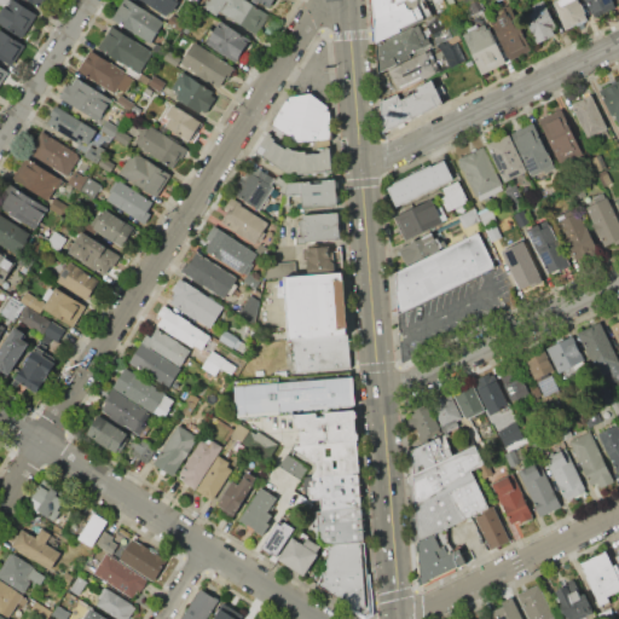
[(0,22),(0,12),(7,0),(13,0),(36,15),(22,36),(0,22)]
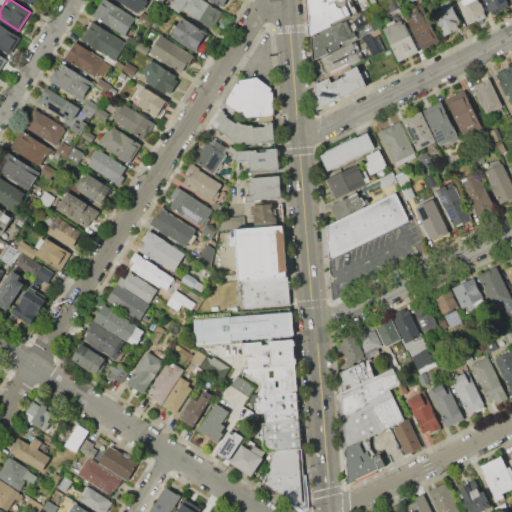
[(36,0),(20,0),(32,8),(36,0)]
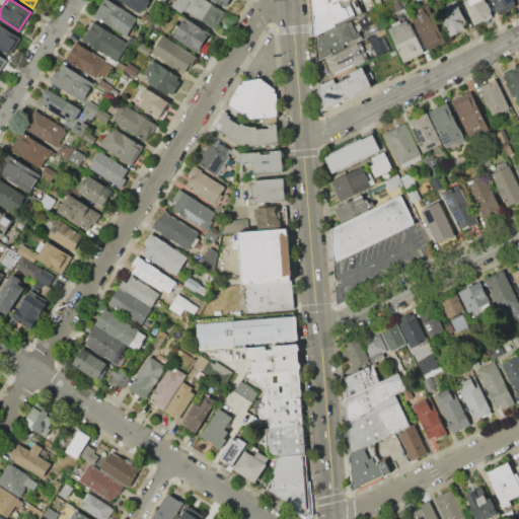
[(102,0),(108,0),(137,17),(126,35),(93,15),(102,0)]
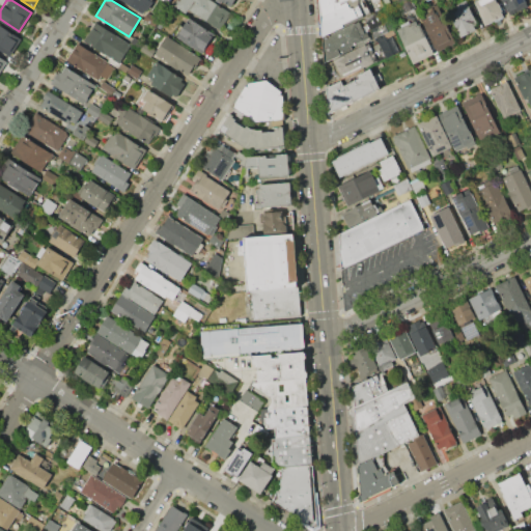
[(122,0),(152,0),(144,14),(122,0)]
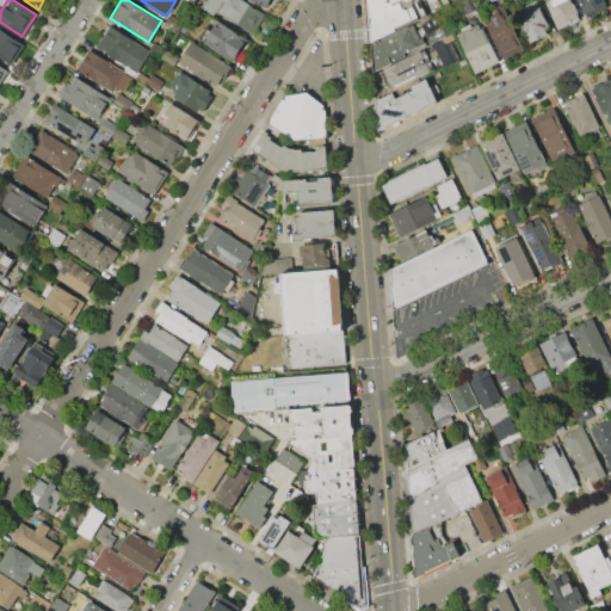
[(245,0),(266,13),(253,35),(217,13),(214,17),(199,7),(202,4),(197,0),(245,0)]
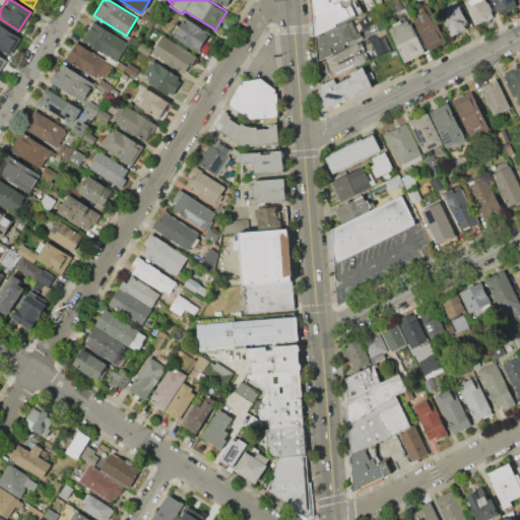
[(313,1),(315,0),(355,0),(362,14),(317,36),(313,1)]
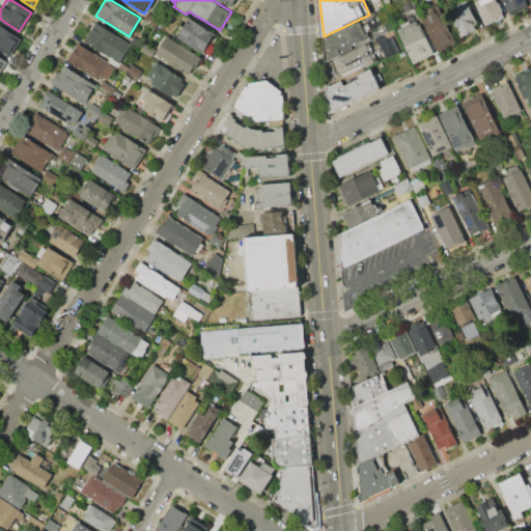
[(466,0),(477,24),(474,26),(476,30),(460,37),(447,8),(466,0)]
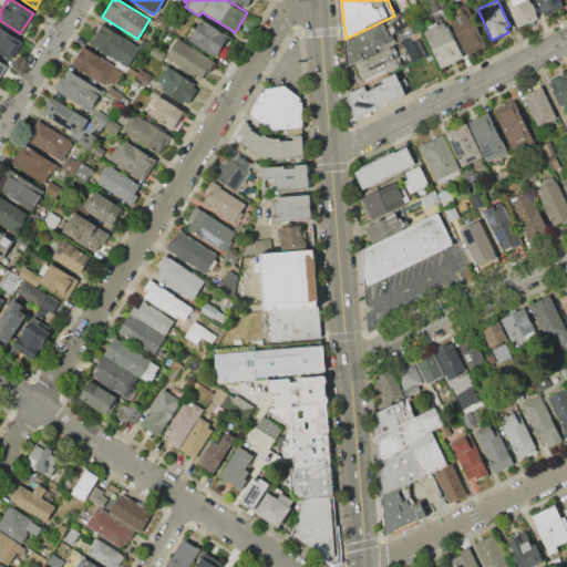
[(504,0),(528,0),(537,18),(517,28),(504,0)]
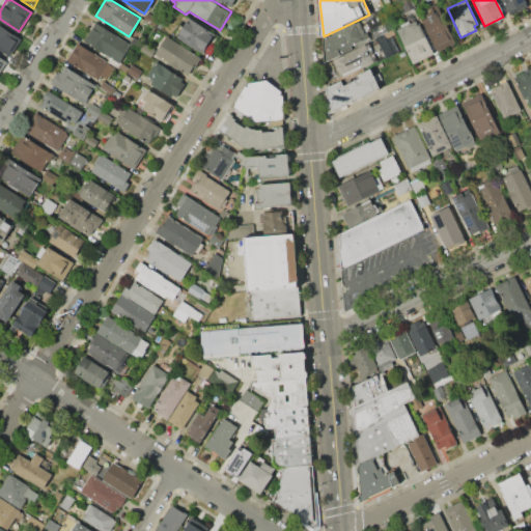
[(525,0),(528,5),(508,14),(502,0),(525,0)]
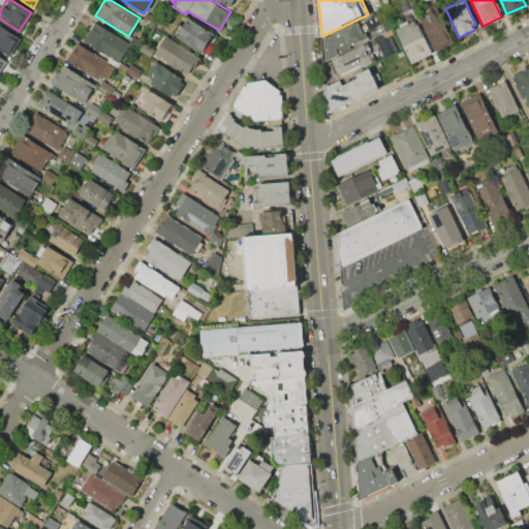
[(363,18),(381,9),(386,21),(382,23),(385,31),(372,37),(363,18)]
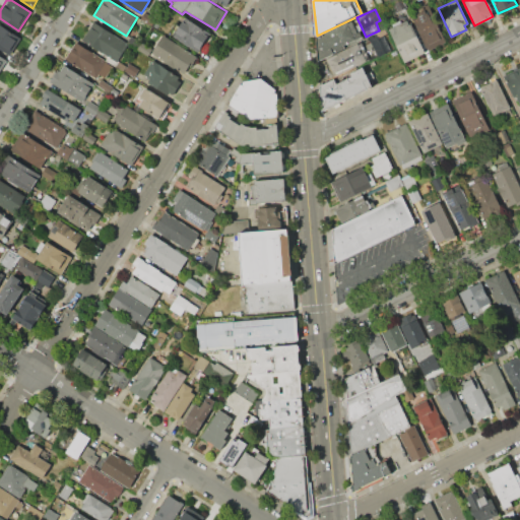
[(428,51),(418,30),(420,29),(413,15),(426,10),(433,24),(437,22),(447,43),(428,51)]
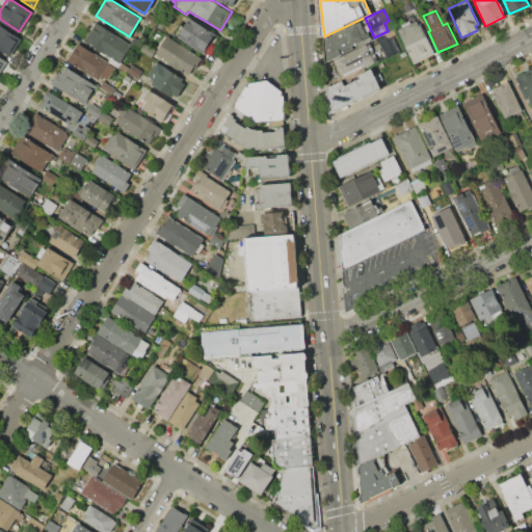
[(189,18),(214,32),(202,53),(177,38),(189,18)]
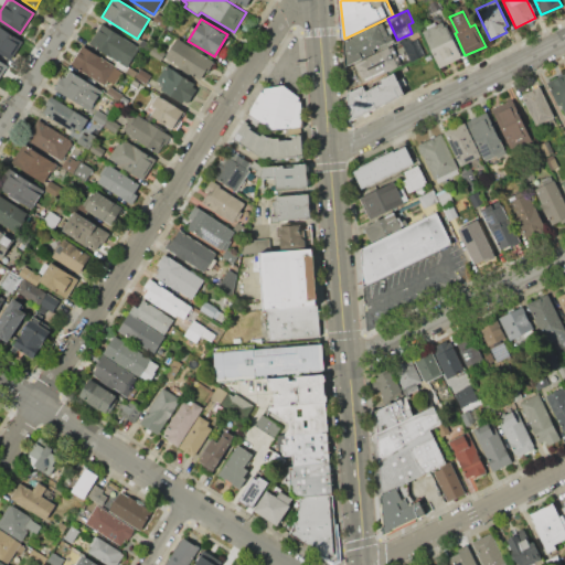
[(422,31),(427,29),(426,27),(435,22),(436,25),(445,21),(461,57),(439,67),(422,31)]
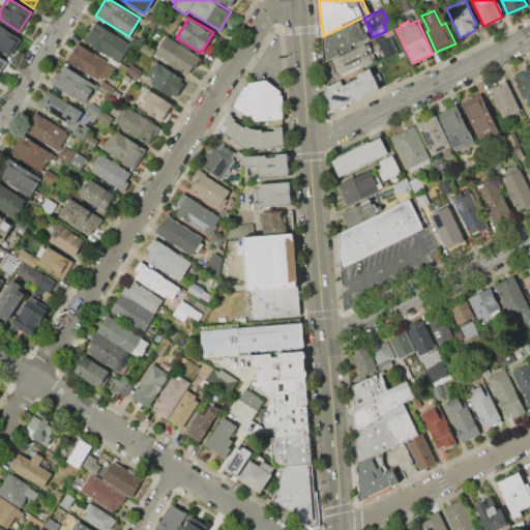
[(323,38),(358,22),(363,34),(365,33),(369,39),(324,61),(323,38)]
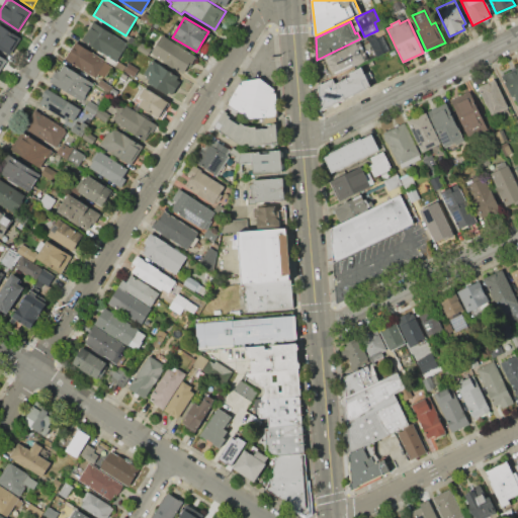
[(93,22),(127,44),(116,60),(82,38),(93,22)]
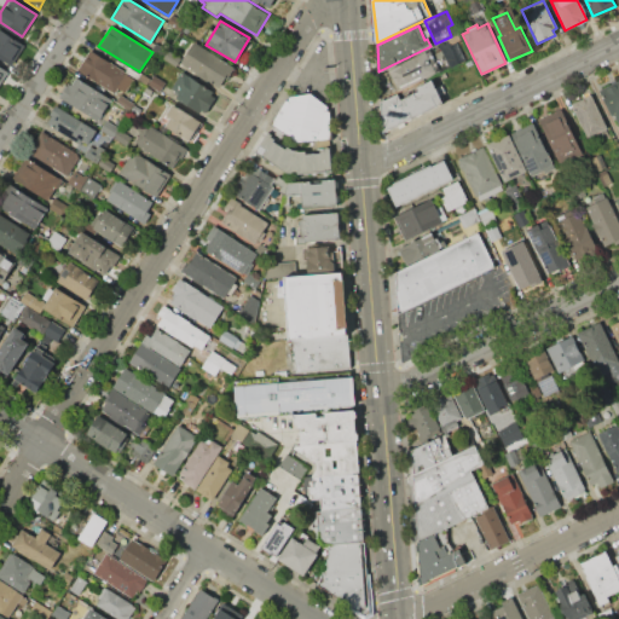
[(0,58),(0,29),(24,45),(11,65),(0,58)]
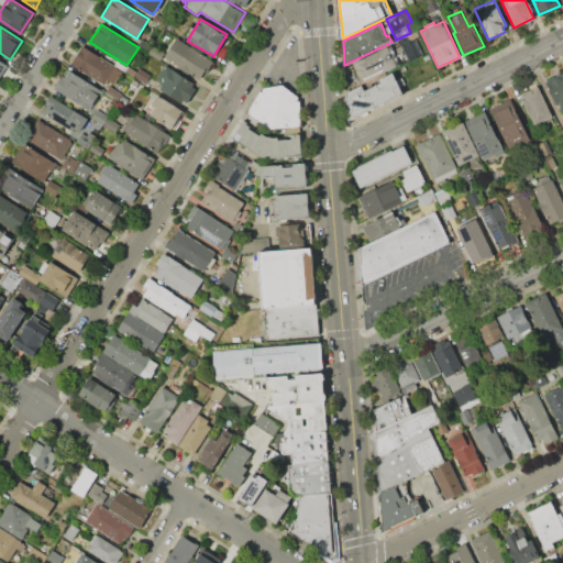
[(421,55),(416,57),(406,36),(416,32),(418,36),(414,39),(421,55)]
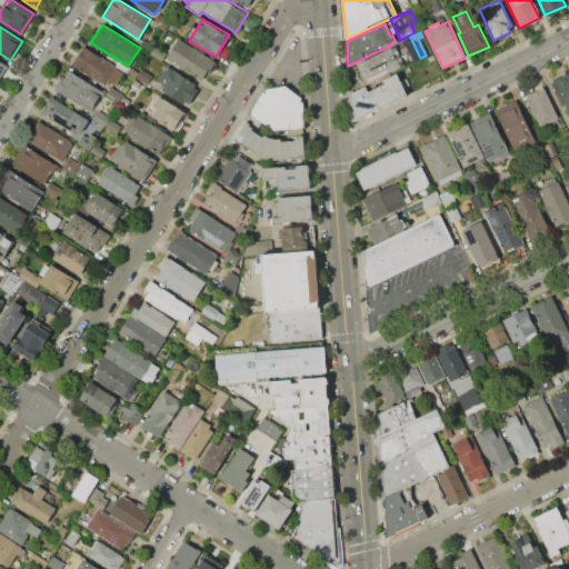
[(178,38),(215,60),(201,81),(166,59),(178,38)]
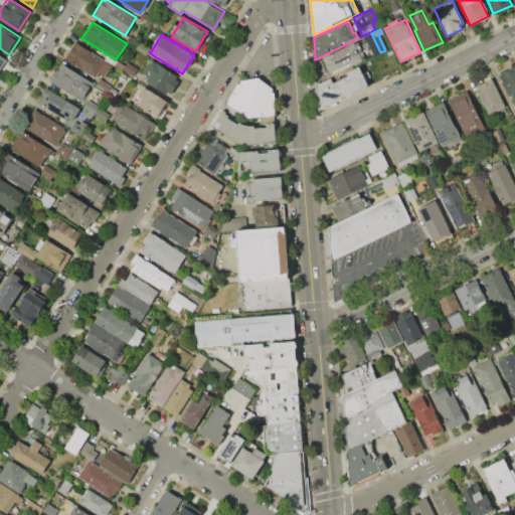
[(130,36),(138,41),(134,47),(126,42),(130,36)]
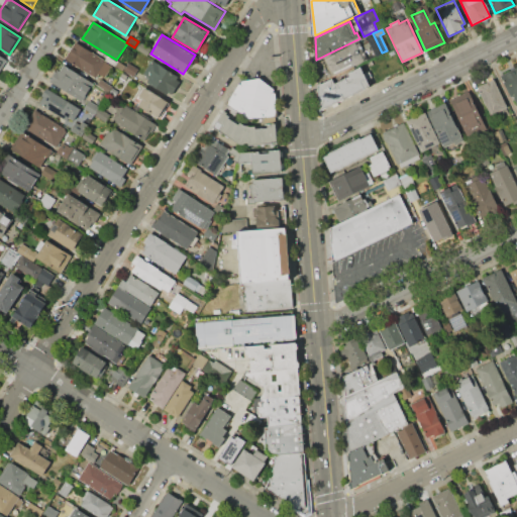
[(75,41),(112,65),(104,77),(99,74),(97,77),(65,58),(75,41)]
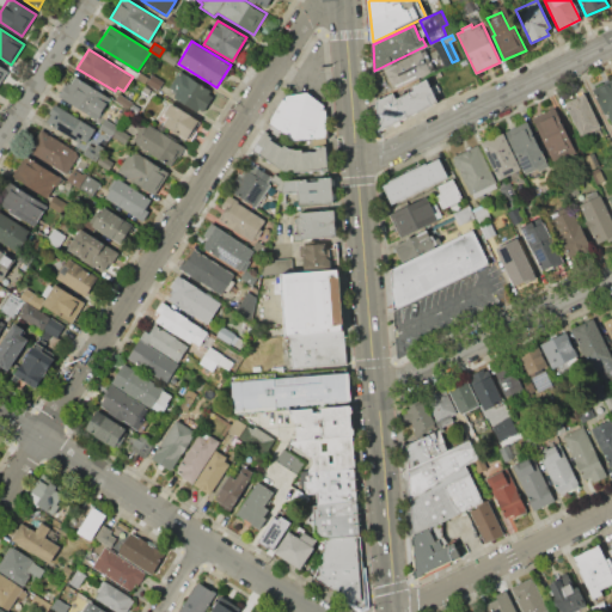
[(423,49),(434,72),(395,90),(384,67),(423,49)]
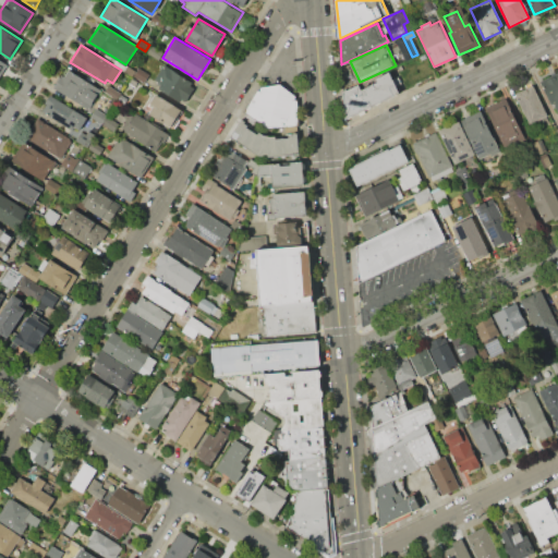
[(152,47),(162,53),(158,60),(147,53),(152,47)]
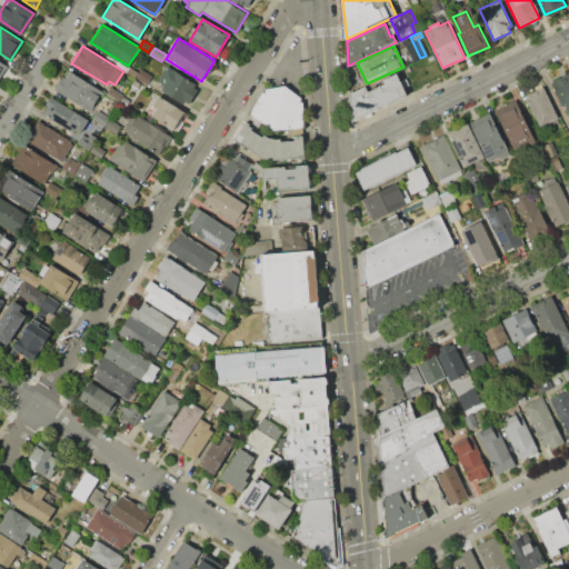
[(116,65),(118,60),(138,72),(136,77),(116,65)]
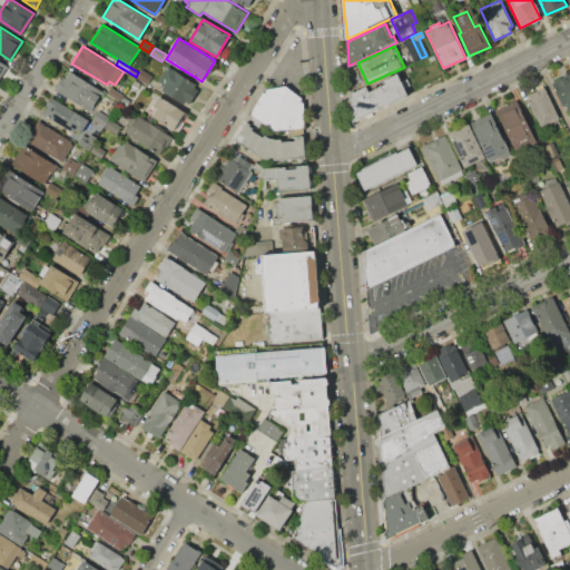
[(167,66),(197,84),(195,87),(198,90),(190,102),(188,100),(186,105),(155,86),(167,66)]
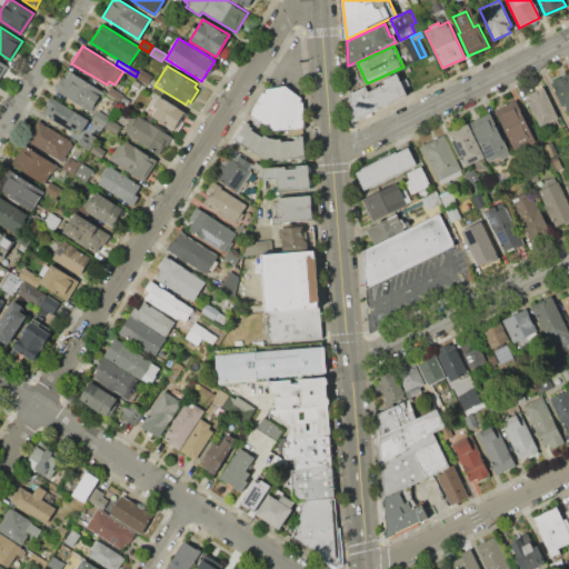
[(142,69),(151,76),(147,85),(137,78),(142,69)]
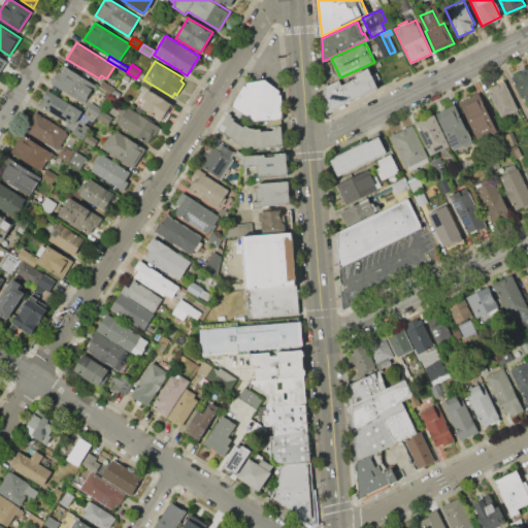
[(65,66),(95,85),(83,104),(50,84),(58,70),(61,72),(65,66)]
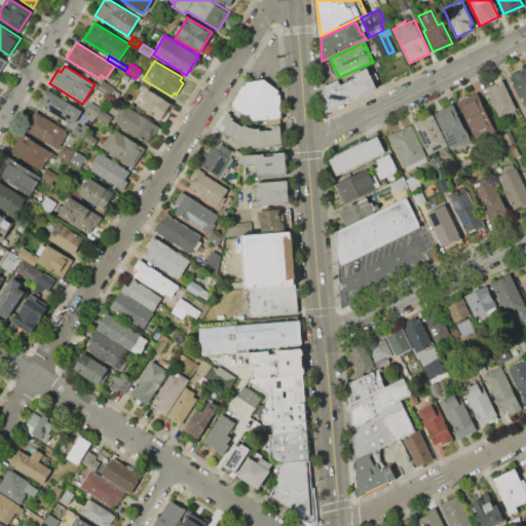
[(509,76),(525,67),(525,106),(522,98),(520,99),(509,76)]
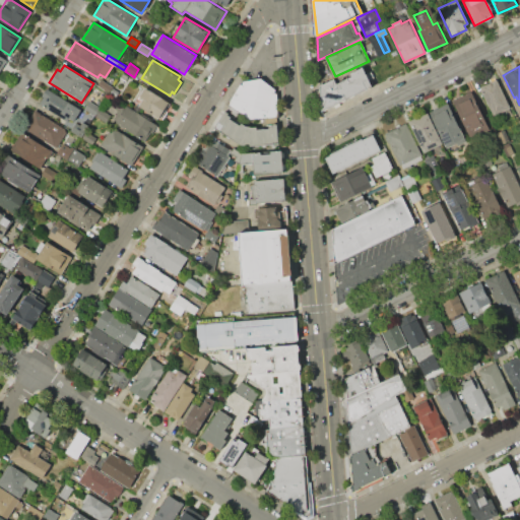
[(363,67),(372,86),(322,110),(319,86),(335,78),(337,83),(351,76),(350,73),(363,67)]
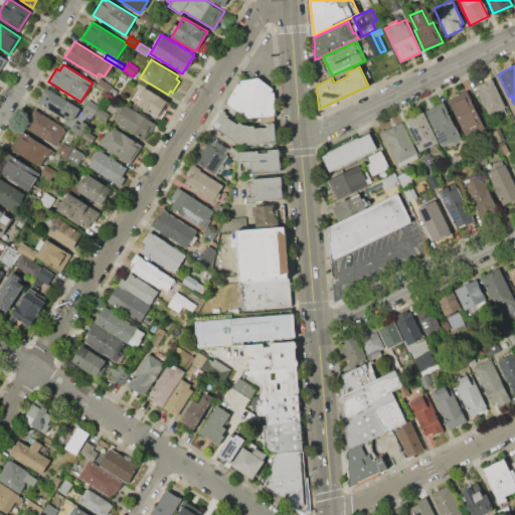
[(121,71),(127,75),(124,79),(118,76),(121,71)]
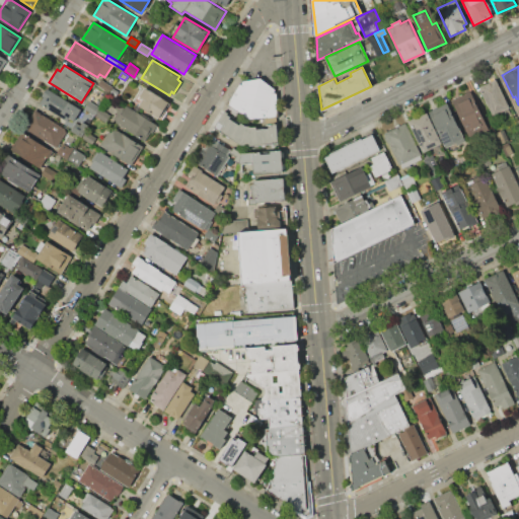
[(276,92),(278,117),(249,120),(227,103),(244,81),(261,78),(275,89),(276,92)]
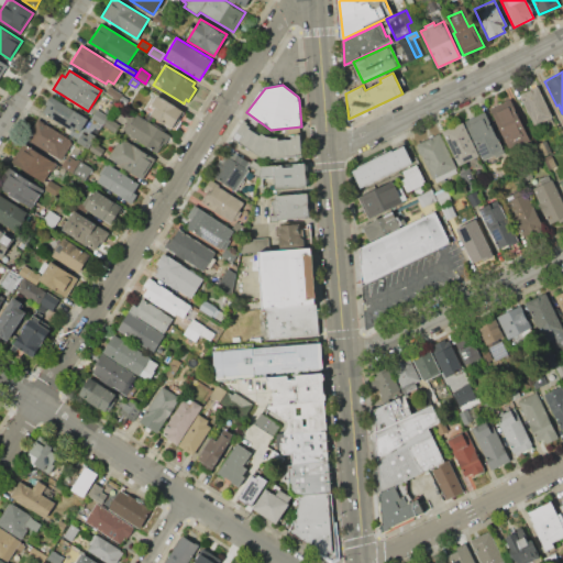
[(109,86),(121,94),(117,100),(105,92),(109,86)]
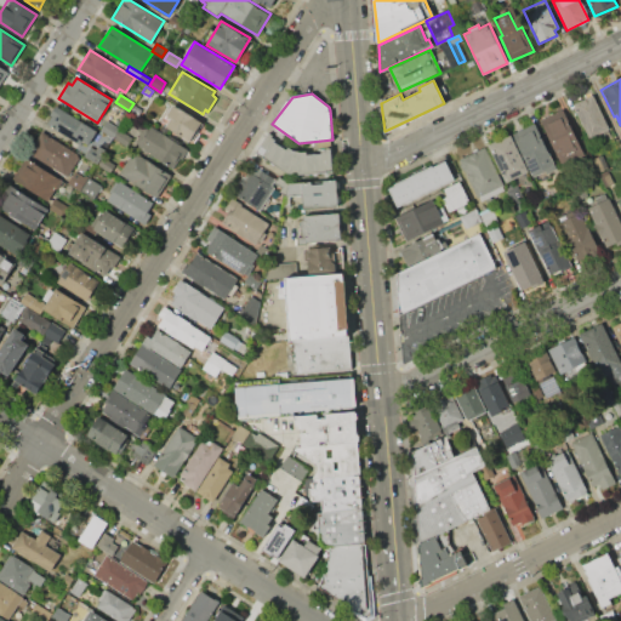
[(574,104),(592,96),(609,129),(590,137),(574,104)]
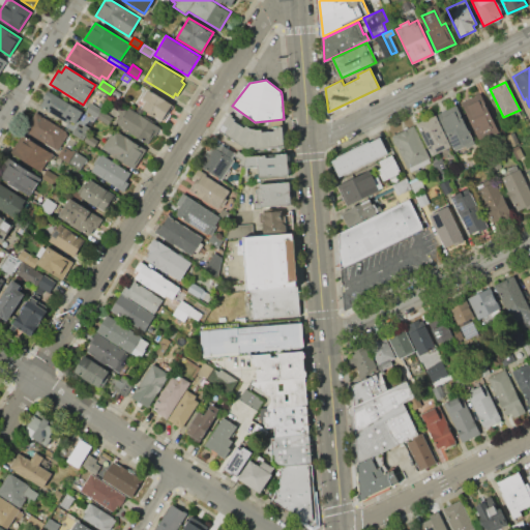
[(148,89),(173,105),(162,123),(140,110),(146,100),(142,98),(148,89)]
